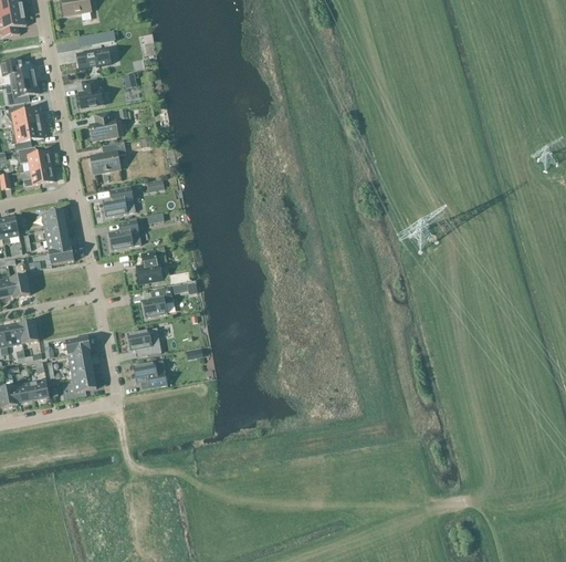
[(0,0),(0,13),(23,9),(21,0),(0,0)]
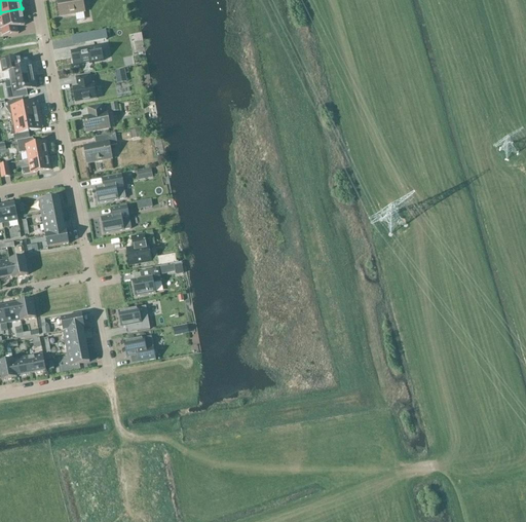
[(59,0),(61,13),(84,8),(83,0),(59,0)]
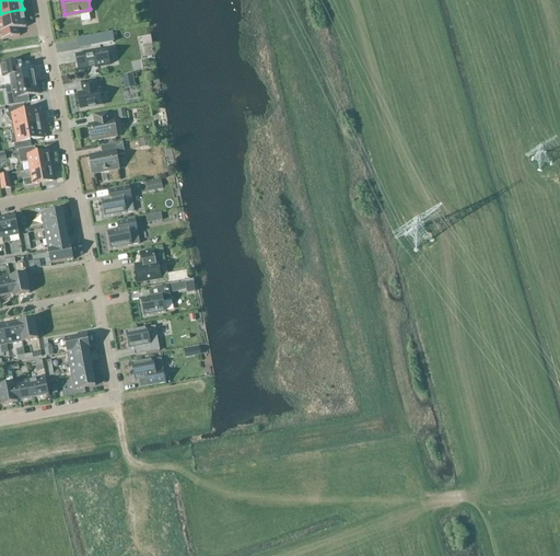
[(26,24),(23,9),(0,13),(0,26),(0,29),(1,29),(3,35),(20,32),(19,25),(26,24)]
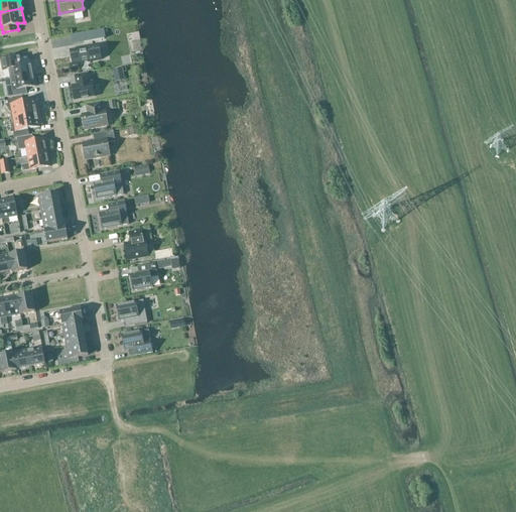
[(105,35),(103,26),(82,29),(84,39),(105,35)]
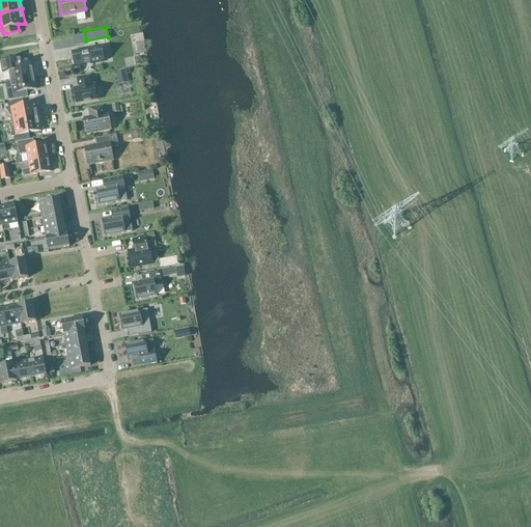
[(73,49),(75,62),(74,63),(104,58),(104,57),(103,57),(101,44),(102,44),(102,43),(72,49),(73,49)]
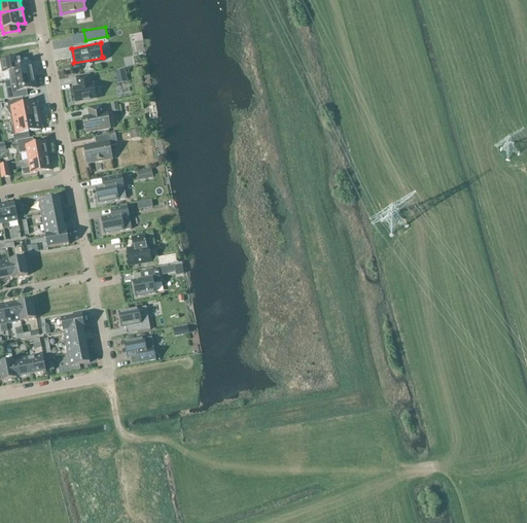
[(9,68),(11,76),(33,72),(31,60),(31,59),(16,62),(15,55),(1,57),(3,69),(9,68)]
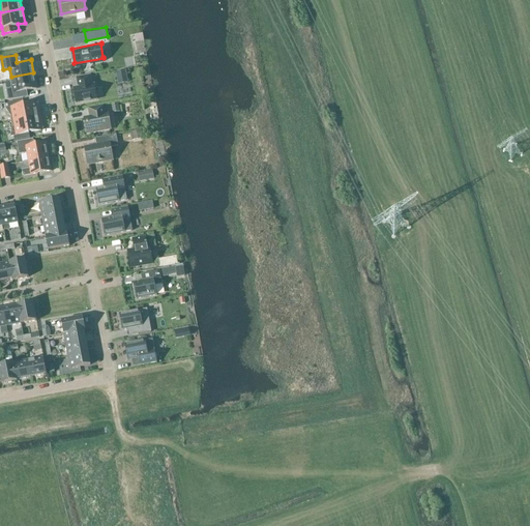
[(36,85),(33,72),(11,77),(12,85),(6,86),(8,97),(23,94),(22,88),(36,85)]
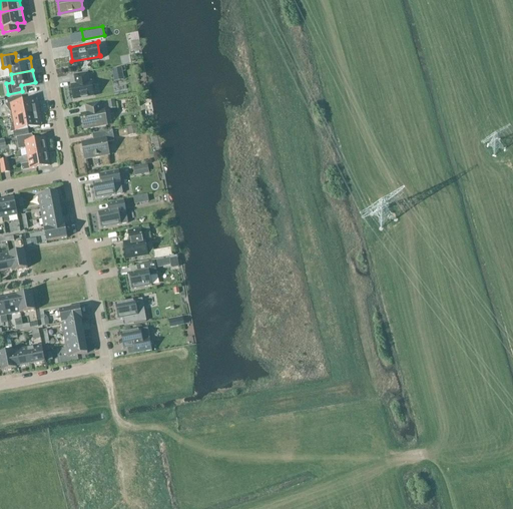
[(71,82),(74,96),(93,93),(91,79),(88,79),(87,70),(74,72),(76,79),(77,81),(71,82)]
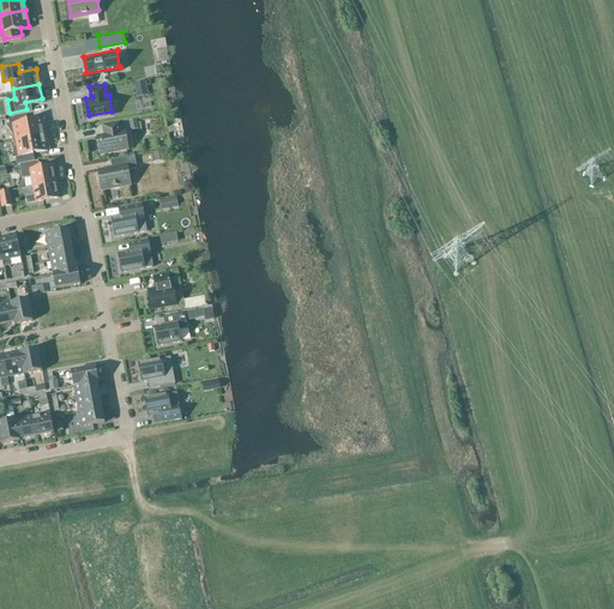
[(17,130),(18,137),(47,131),(44,118),(42,118),(42,115),(31,118),(30,110),(12,114),(13,121),(11,121),(17,130)]
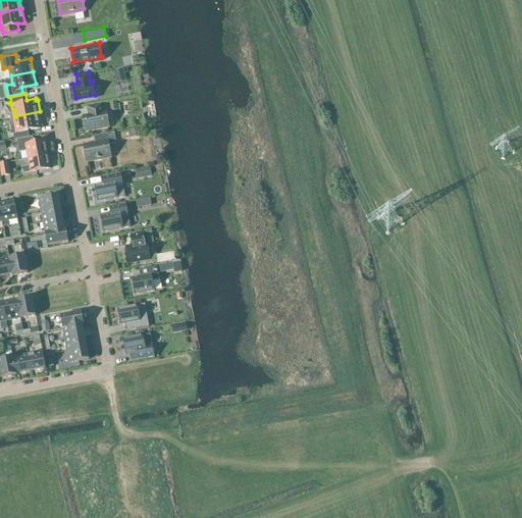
[(84,114),(86,127),(109,123),(106,108),(103,109),(101,101),(88,104),(89,111),(90,110),(90,112),(84,114)]
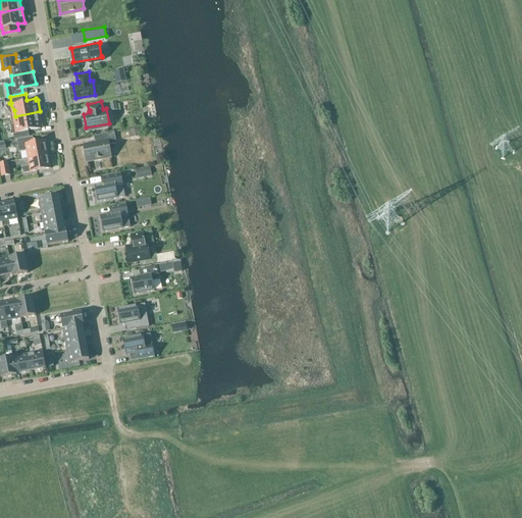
[(42,123),(40,111),(15,116),(16,121),(14,130),(16,130),(17,136),(30,134),(29,127),(41,125),(40,123),(42,123)]
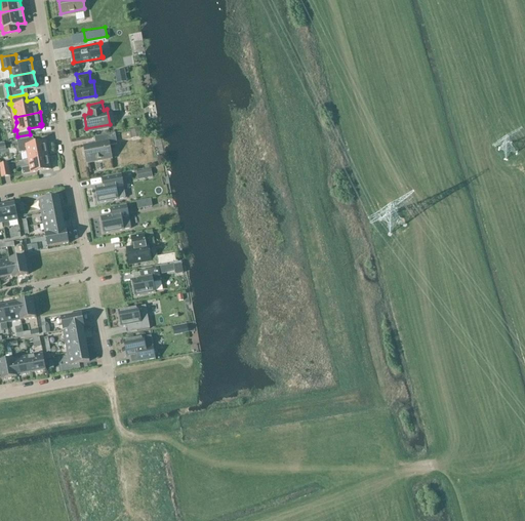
[(84,143),(87,160),(112,155),(110,143),(117,142),(115,130),(94,134),(95,141),(84,143)]
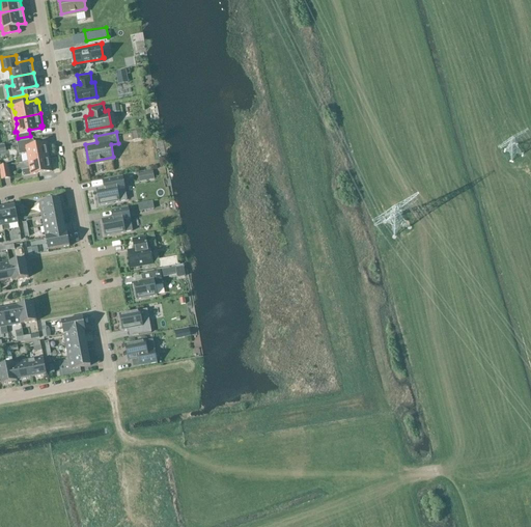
[(30,149),(32,157),(49,154),(47,140),(30,143),(29,137),(21,138),(23,150),(30,149)]
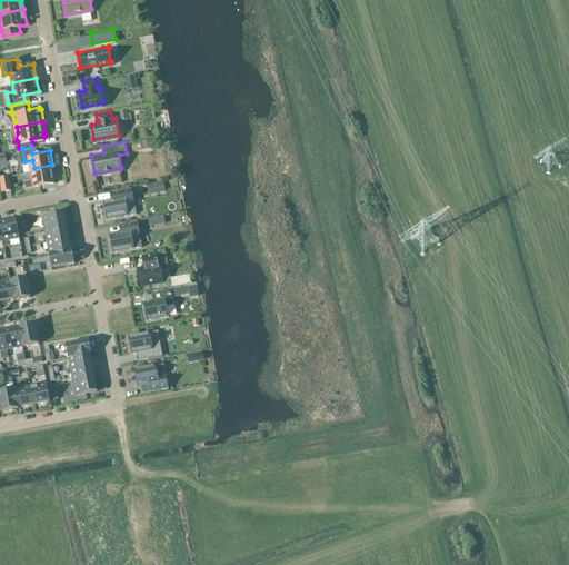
[(55,180),(52,165),(35,168),(36,177),(25,179),(26,186),(55,180)]
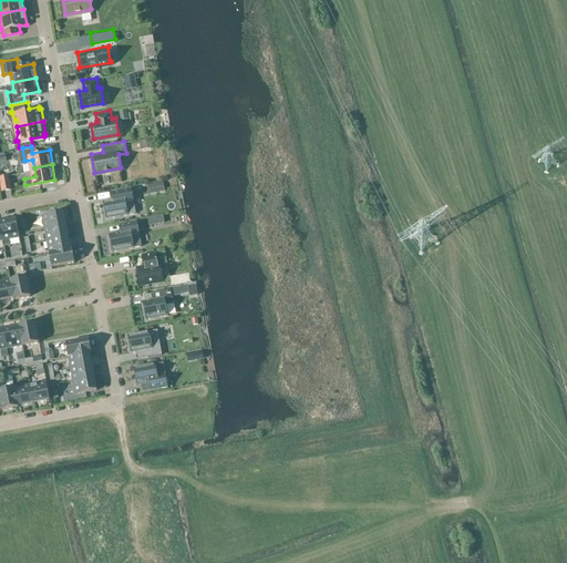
[(10,186),(8,173),(0,174),(0,177),(2,187),(10,186)]
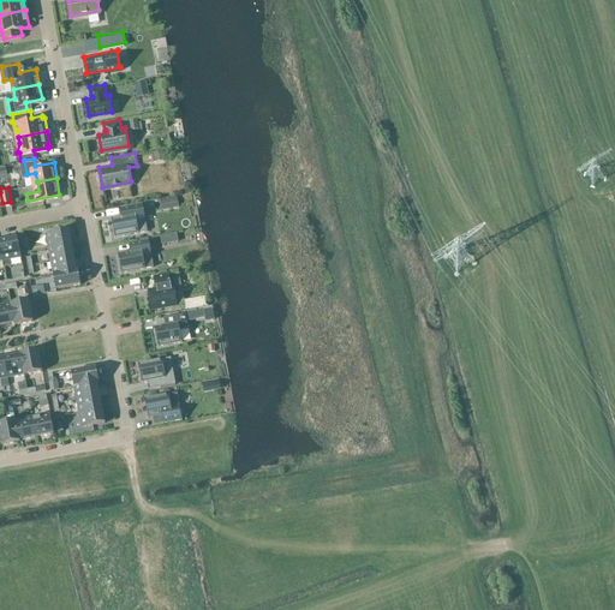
[(147,228),(142,203),(126,205),(129,213),(112,215),(114,234),(147,228)]
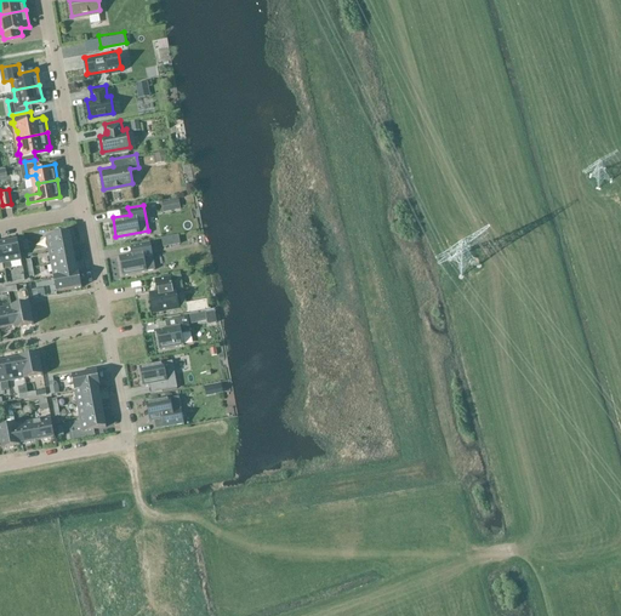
[(73,243),(69,228),(46,233),(49,246),(73,243)]
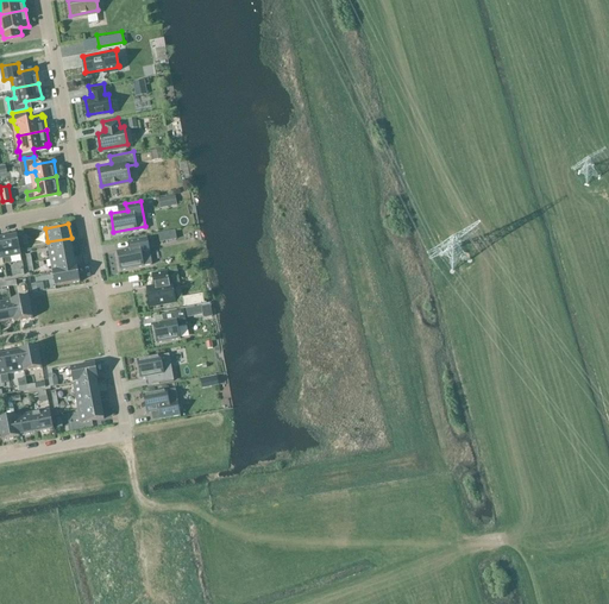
[(17,232),(0,236),(4,255),(5,260),(11,259),(10,253),(22,252),(17,232)]
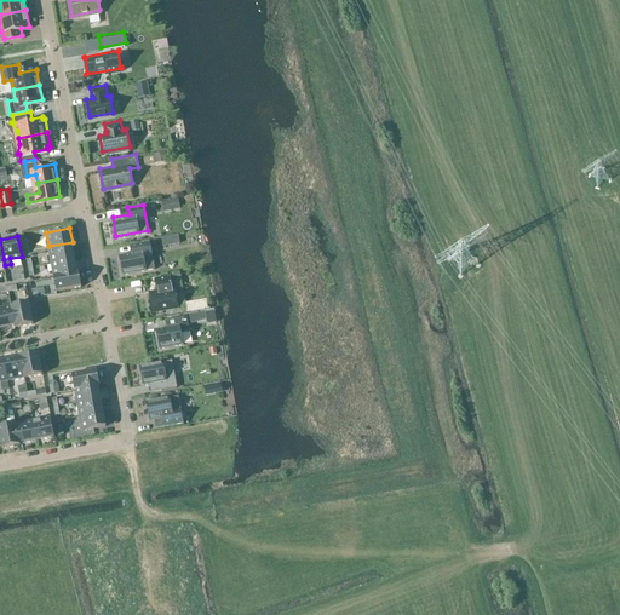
[(150,239),(135,241),(136,249),(119,253),(122,271),(155,265),(150,239)]
